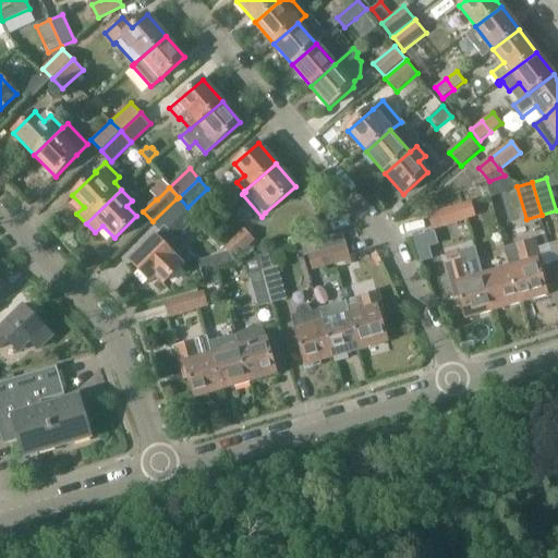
[(131,261),(130,262),(150,282),(156,278),(162,286),(183,266),(176,258),(185,250),(174,239),(196,217),(187,207),(179,197),(177,198),(153,221),(160,231),(131,261)]
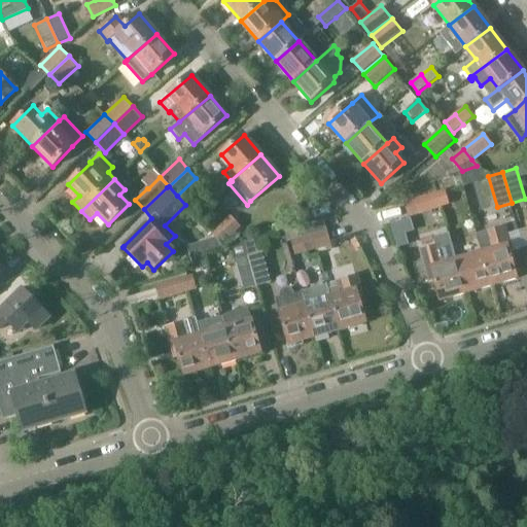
[(409,216),(450,204),(446,190),(405,203),(409,216)]
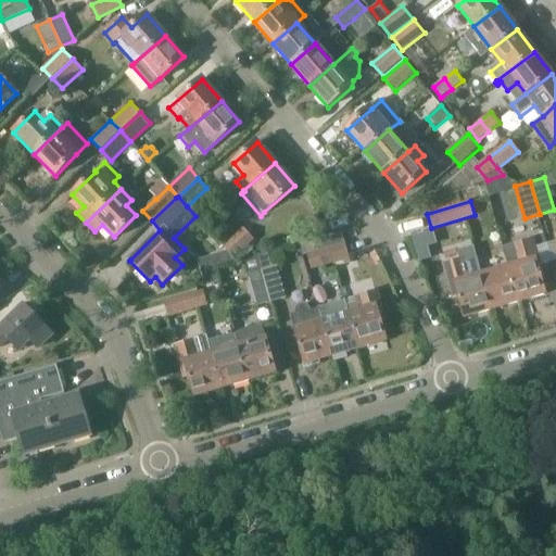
[(232,258),(237,255),(255,240),(243,227),(222,244),(232,258)]
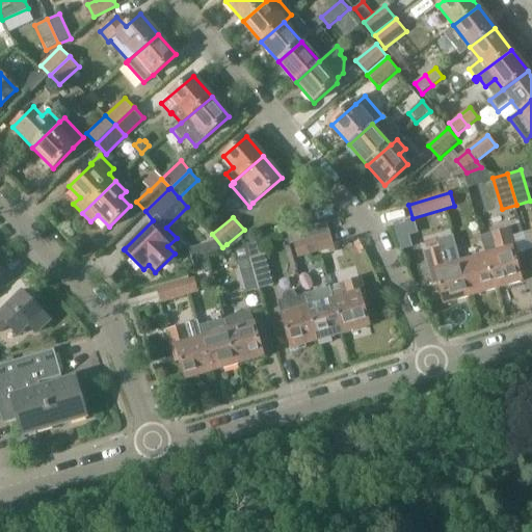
[(336,250),(335,246),(328,223),(301,232),(308,254),(329,247),(330,253),(336,250)]
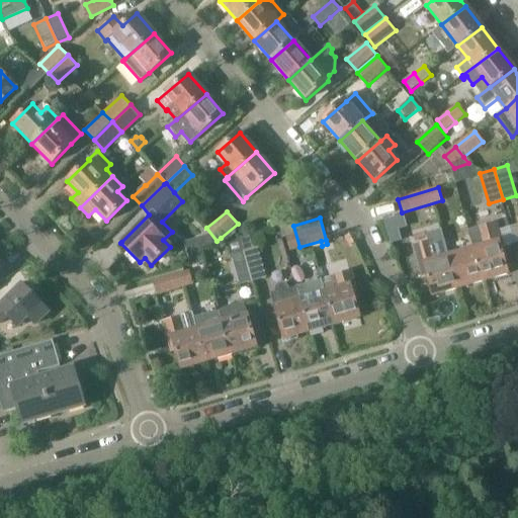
[(484,280),(509,273),(502,247),(503,247),(497,224),(479,229),(484,246),(475,249),(484,280)]
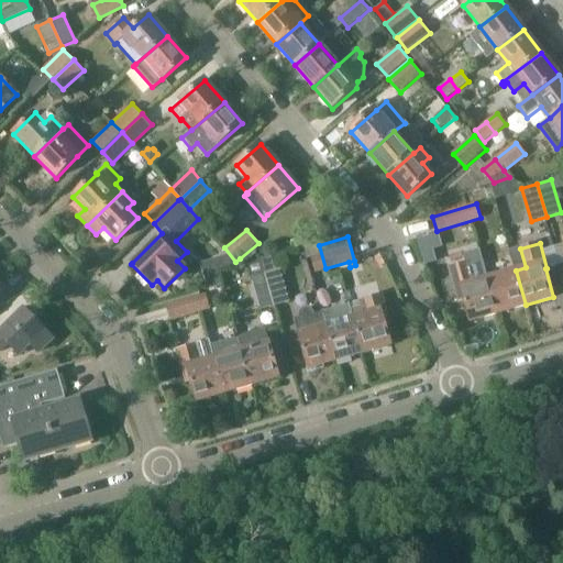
[(327,274),(326,268),(319,245),(309,247),(316,272),(320,271),(322,275),(327,274)]
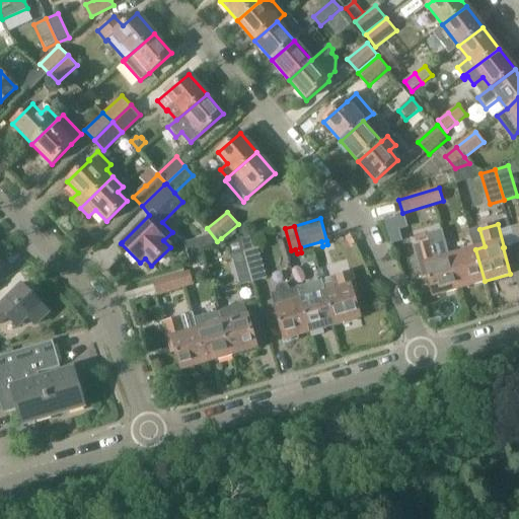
[(220,245),(212,234),(197,239),(201,250),(220,245)]
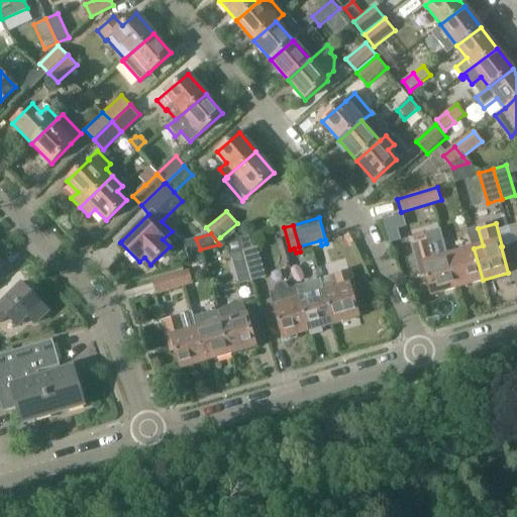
[(251,248),(248,235),(238,237),(239,239),(251,281),(266,277),(256,246),(251,248)]
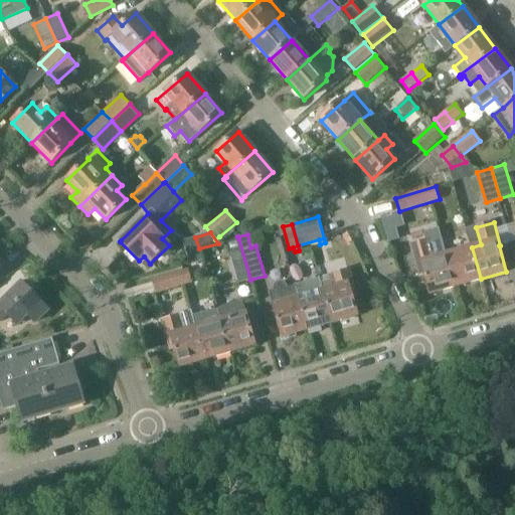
[(236,284),(250,280),(238,238),(225,241),(228,253),(227,253),(236,284)]
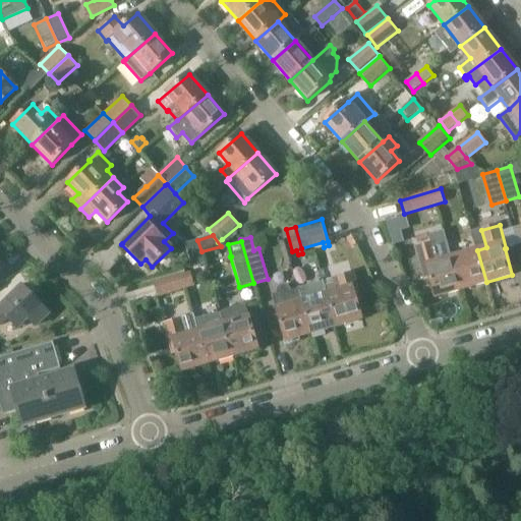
[(436,252),(435,248),(432,244),(417,248),(424,272),(428,271),(436,297),(461,290),(452,257),(449,248),(436,252)]
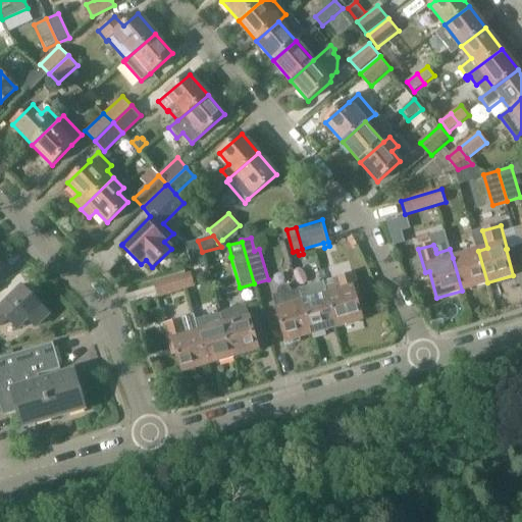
[(462,291),(487,282),(478,251),(453,258),(462,291)]
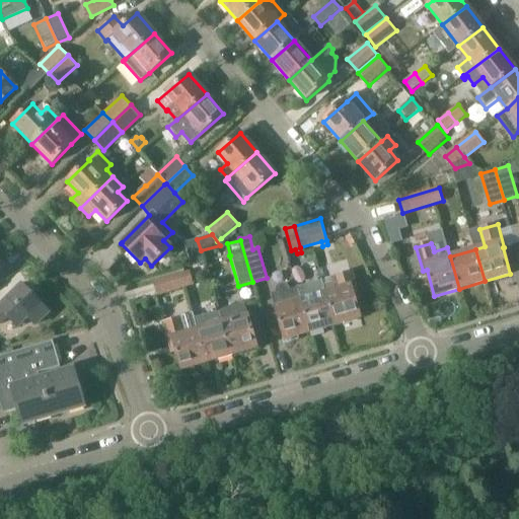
[(336,323),(360,316),(353,290),(357,289),(351,271),(331,277),(332,282),(323,285),(336,323)]
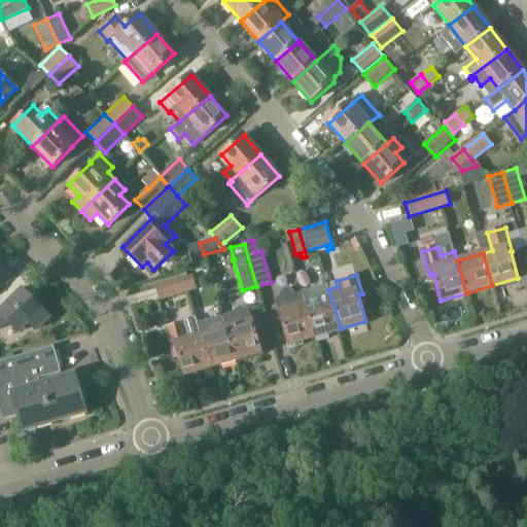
[(188,292),(197,289),(192,276),(184,278),(188,292)]
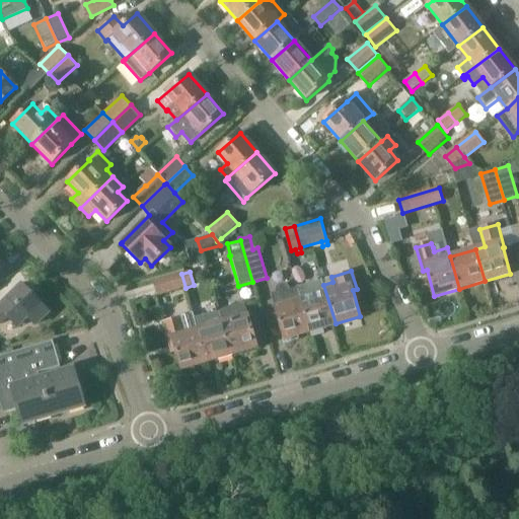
[(157,296),(186,288),(181,274),(153,283),(157,296)]
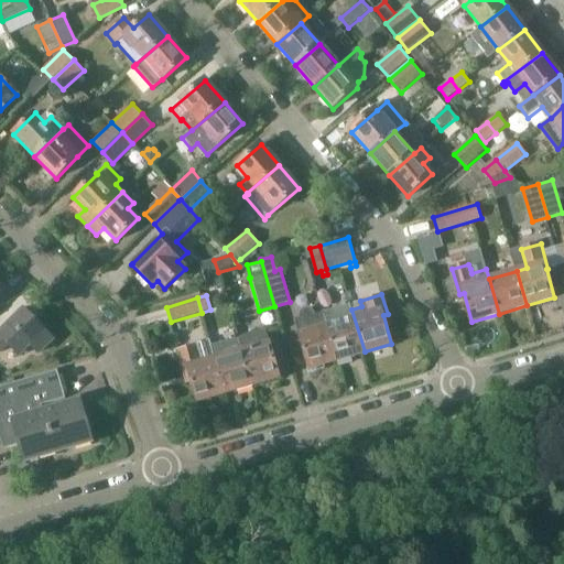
[(351,310),(349,303),(322,311),(337,360),(365,351),(351,310)]
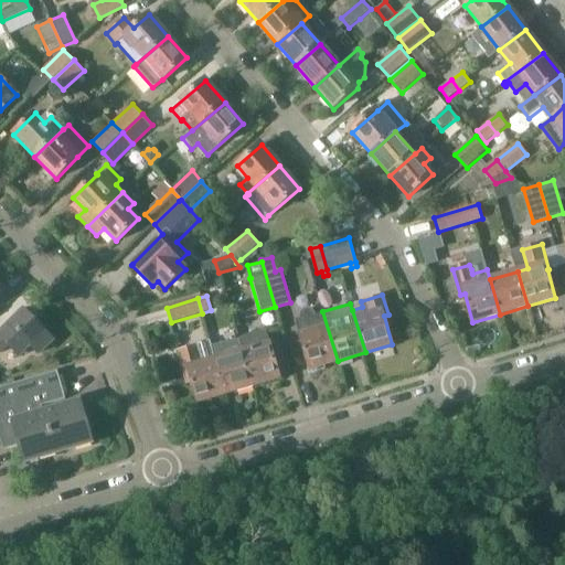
[(315,313),(313,311),(311,310),(309,309),(302,311),(301,313),(300,316),(300,317),(301,320),(296,322),(310,369),(338,361),(322,311),(315,313)]
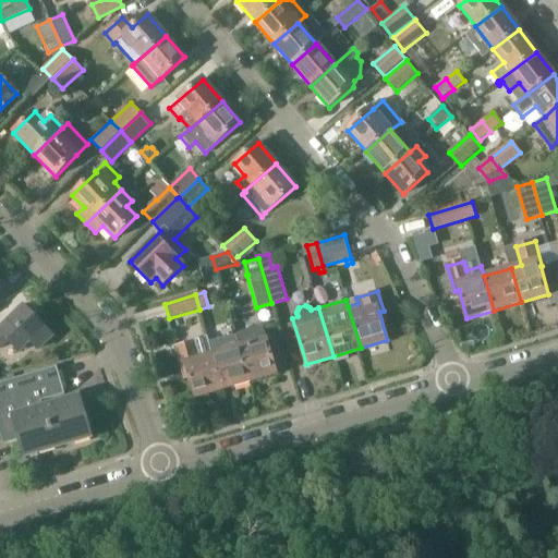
[(38,348),(51,335),(22,306),(0,328),(0,346),(1,347),(7,340),(19,352),(29,340),(38,348)]
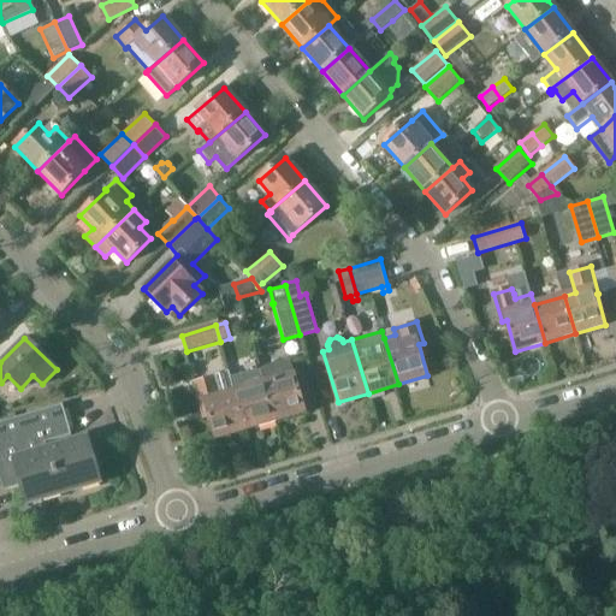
[(274,420),(304,412),(290,360),(260,368),(274,420)]
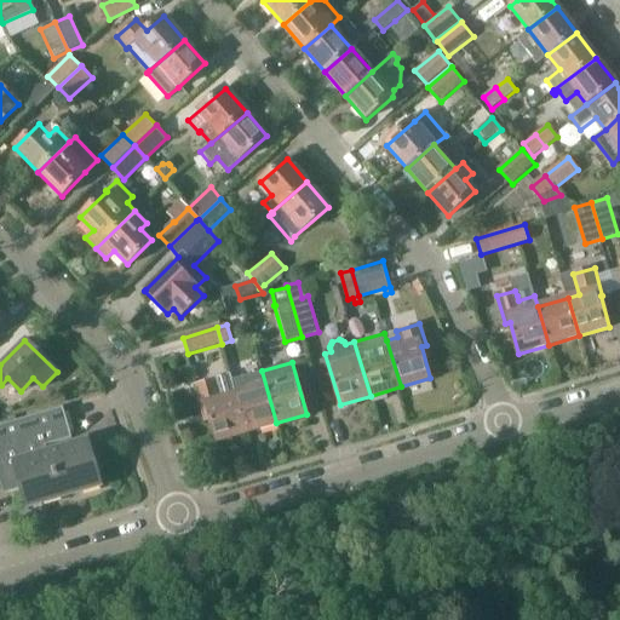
[(247,432),(262,428),(276,423),(262,371),(233,379),(247,432)]
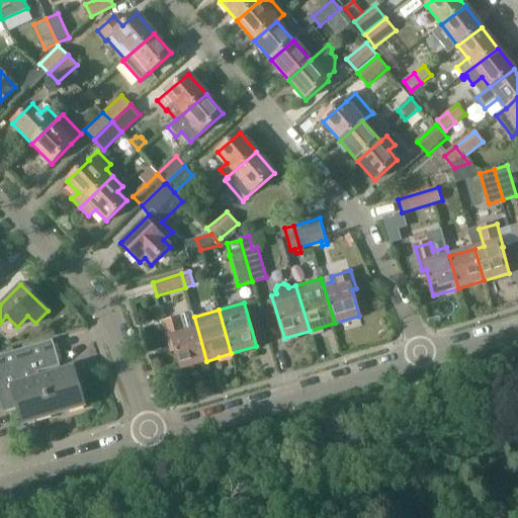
[(206,361),(194,317),(193,313),(163,321),(169,343),(173,341),(181,368),(206,361)]
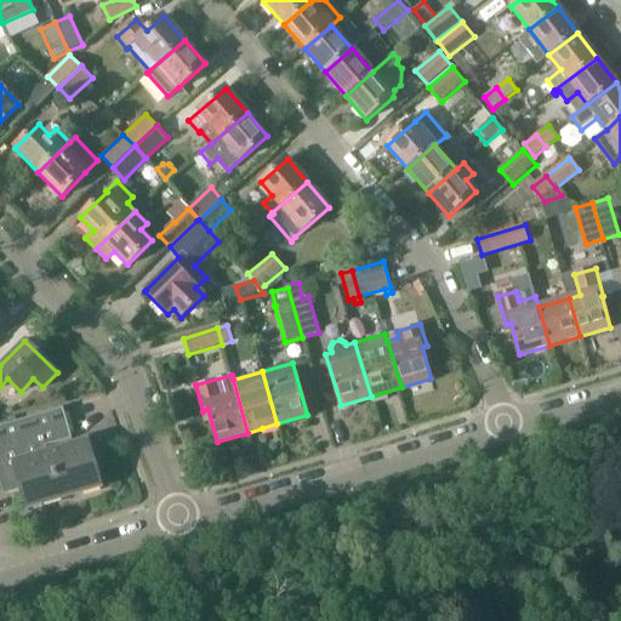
[(44,446),(69,439),(61,409),(0,426),(0,465),(0,467),(0,489),(1,496),(20,490),(26,508),(101,486),(87,442),(46,454),(44,446)]
